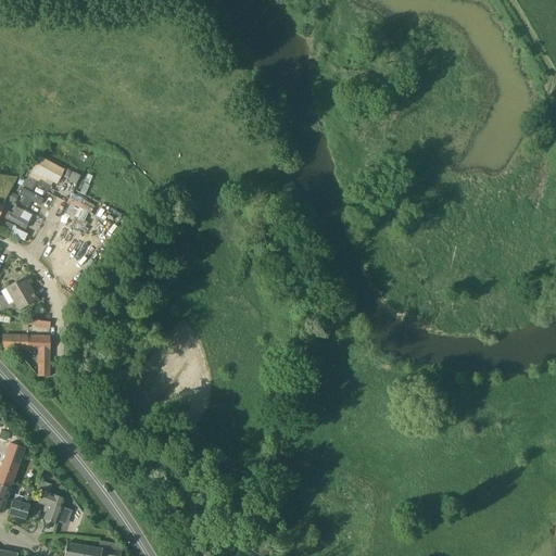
[(67,174),(38,162),(32,177),(62,189),(67,174)]
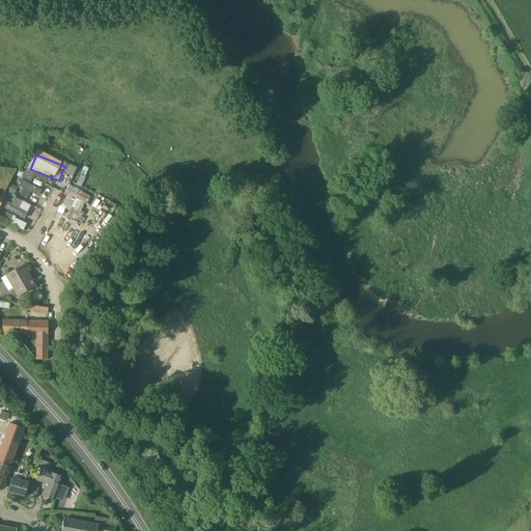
[(24,172),(33,176),(35,173),(26,168),(24,172)]
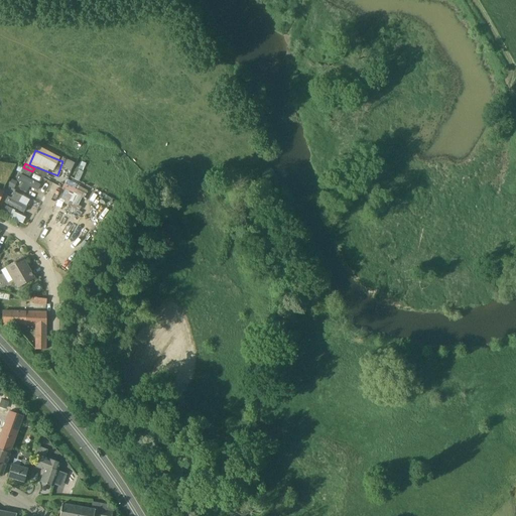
[(32,171),(23,167),(21,170),(30,175),(32,171)]
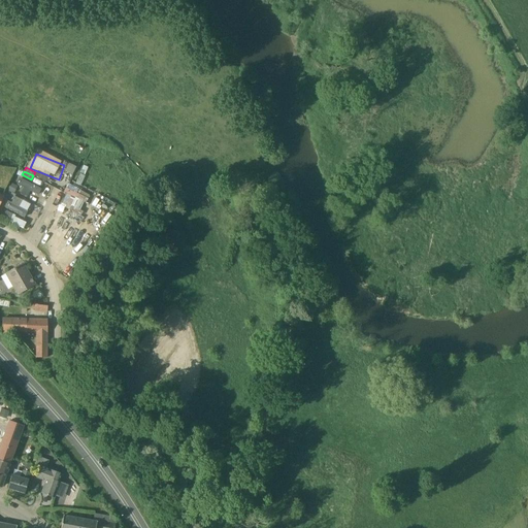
[(10,183),(6,191),(14,194),(18,187),(10,183)]
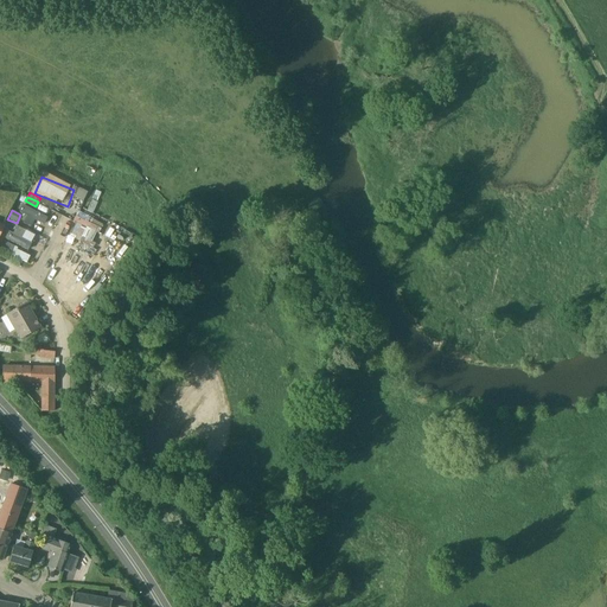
[(49,218),(32,211),(29,221),(45,228),(49,218)]
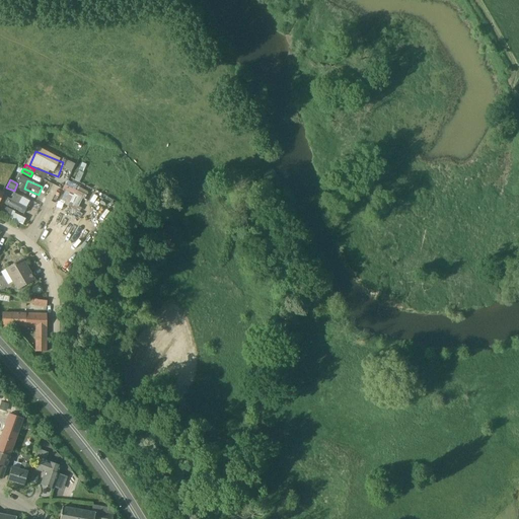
[(67,180),(63,189),(85,199),(89,191),(67,180)]
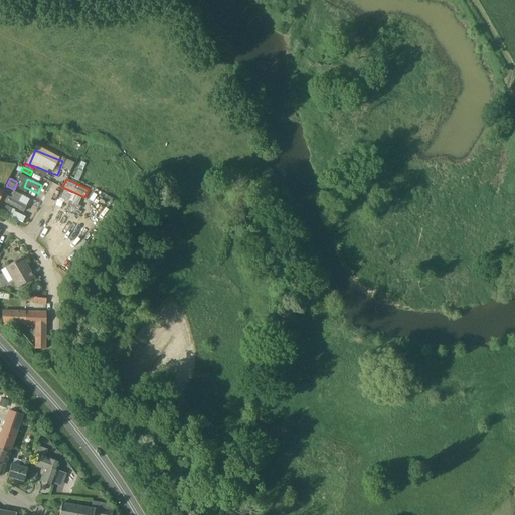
[(35,202),(16,193),(11,202),(30,211),(35,202)]
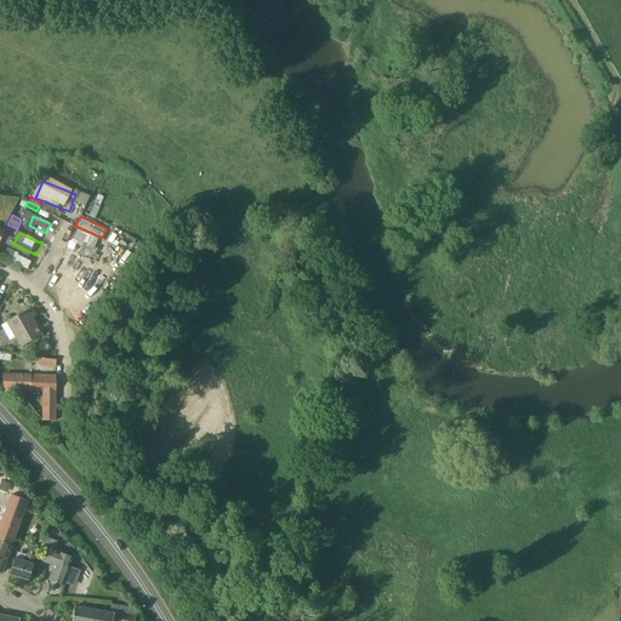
[(15,251),(4,246),(1,252),(12,257),(15,251)]
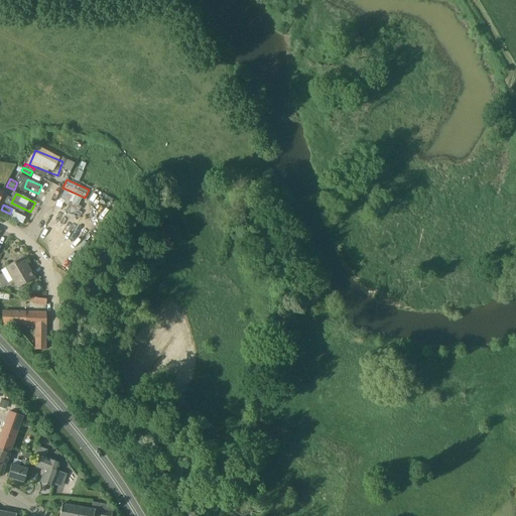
[(25,218),(14,213),(11,218),(23,223),(25,218)]
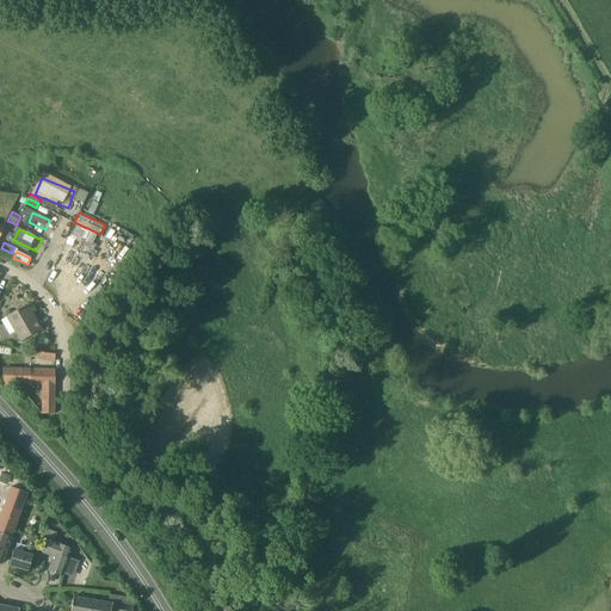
[(28,307),(8,319),(22,341),(42,329),(36,321),(34,322),(26,308),(29,307),(28,307)]
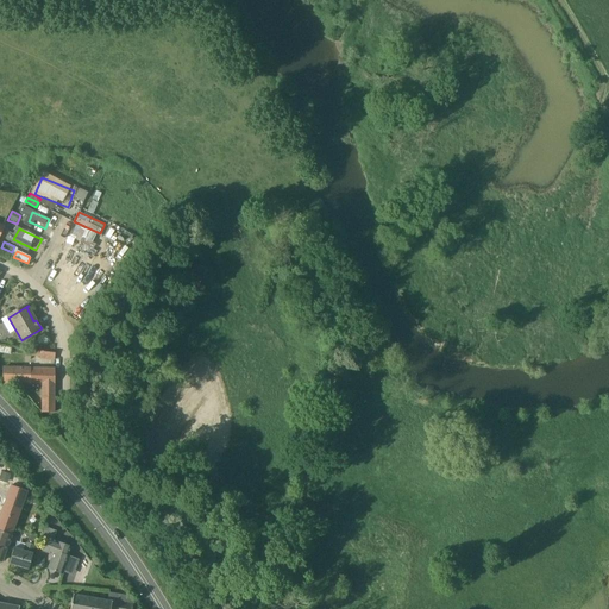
[(55,353),(26,350),(25,355),(41,356),(41,359),(55,360),(55,353)]
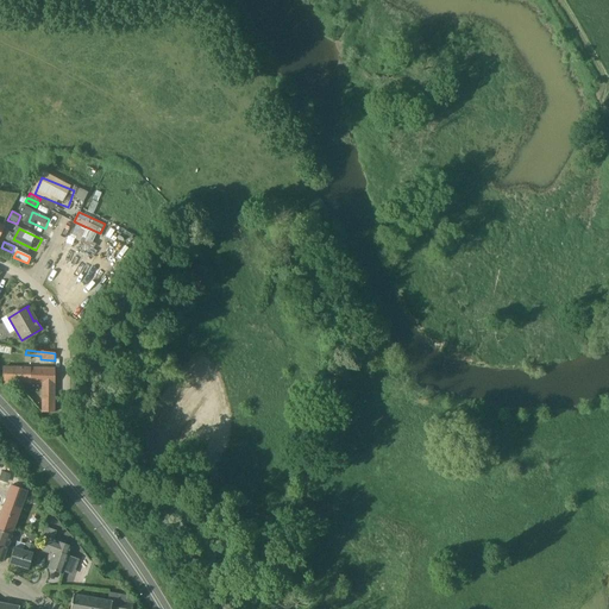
[(55,369),(4,366),(2,381),(43,382),(42,413),(55,413),(55,384),(55,369)]
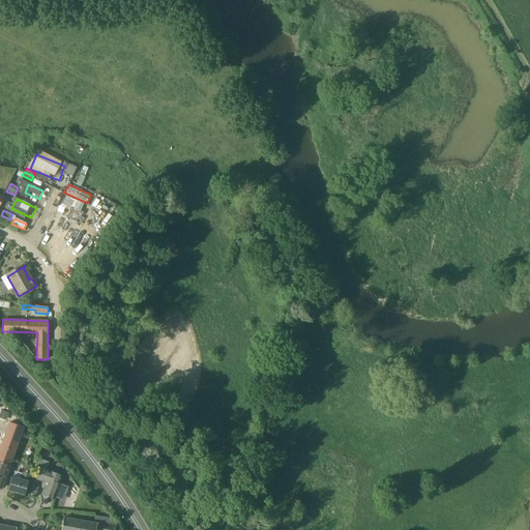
[(0,413),(0,418),(7,420),(9,413),(1,410),(0,413)]
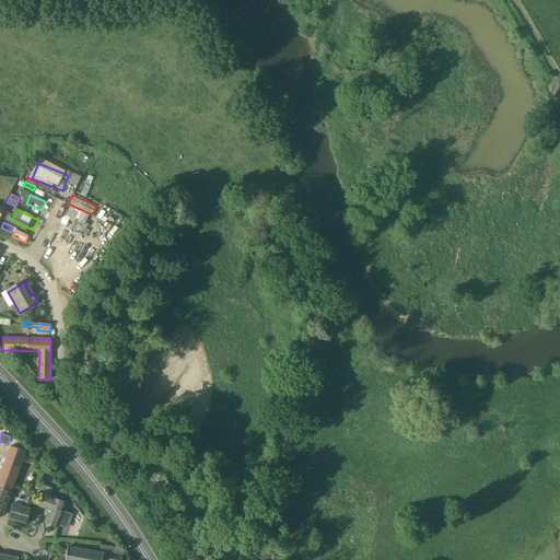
[(25,452),(10,446),(0,474),(0,515),(2,516),(25,452)]
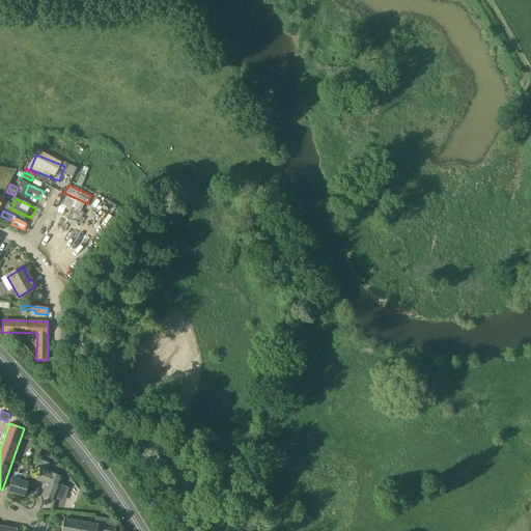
[(47,471),(50,463),(38,459),(36,468),(42,469),(37,480),(47,483),(42,496),(55,501),(55,499),(64,502),(68,487),(60,484),(63,477),(47,471)]
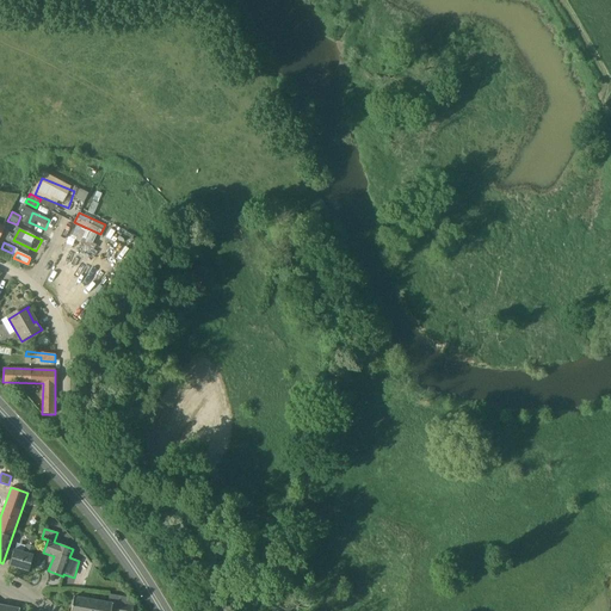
[(28,545),(26,544),(24,553),(14,549),(10,566),(29,572),(34,556),(32,555),(35,547),(28,545)]
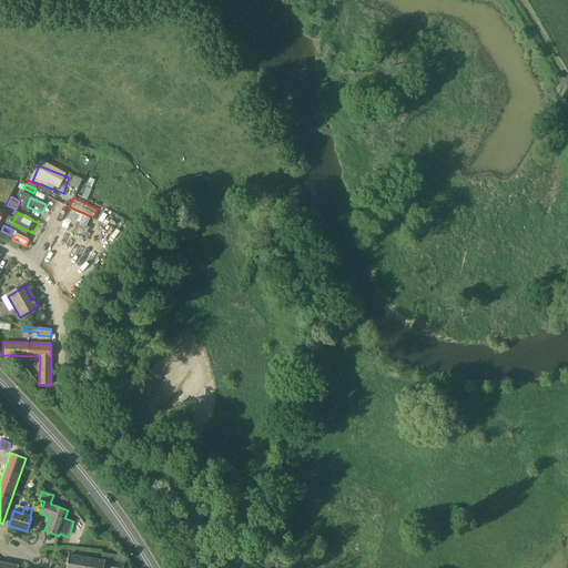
[(120,556),(101,553),(101,559),(69,555),(66,567),(122,567),(124,564),(120,556)]
